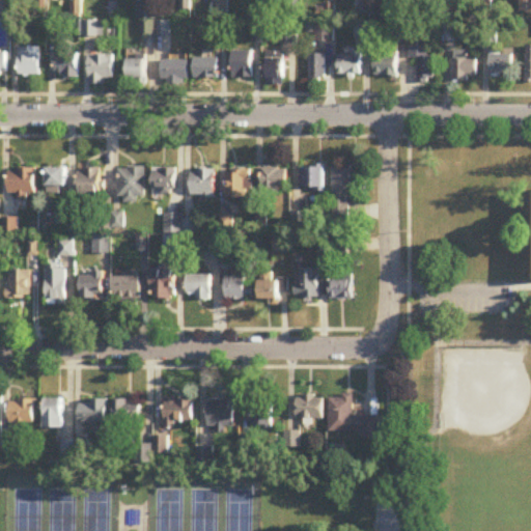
[(530,0),(521,0),(522,12),(530,12),(530,0)]
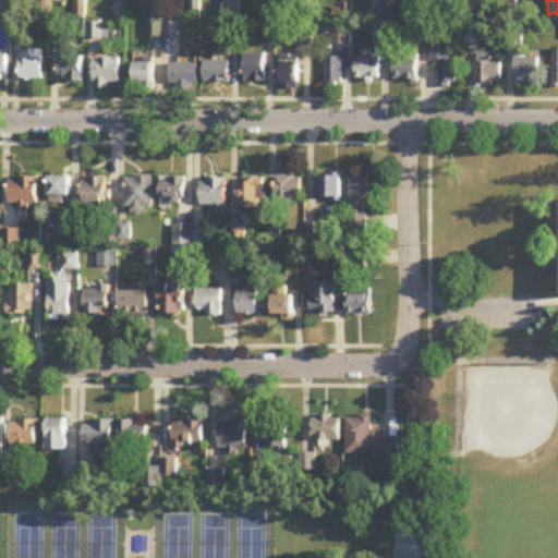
[(390,19),(390,3),(373,3),(373,19),(390,19)]
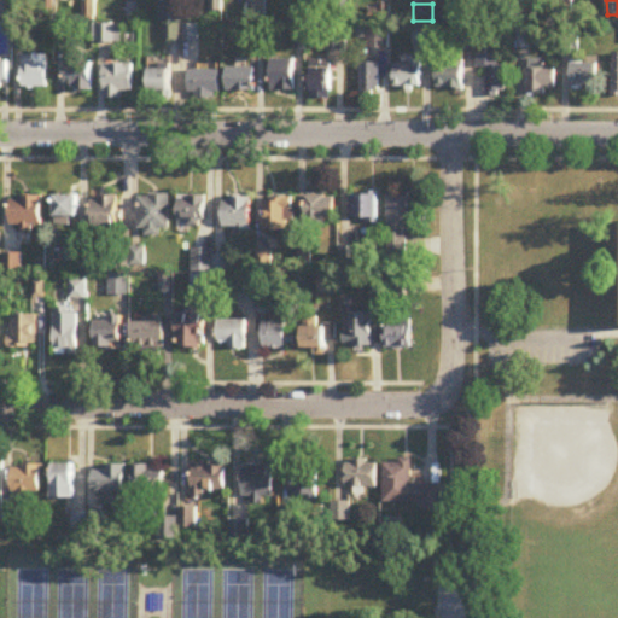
[(369,48),(391,48),(391,27),(369,27),(369,48)]
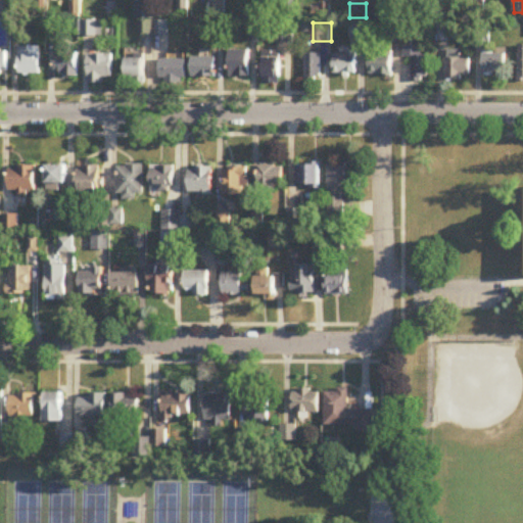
[(366,38),(366,22),(351,22),(351,38),(366,38)]
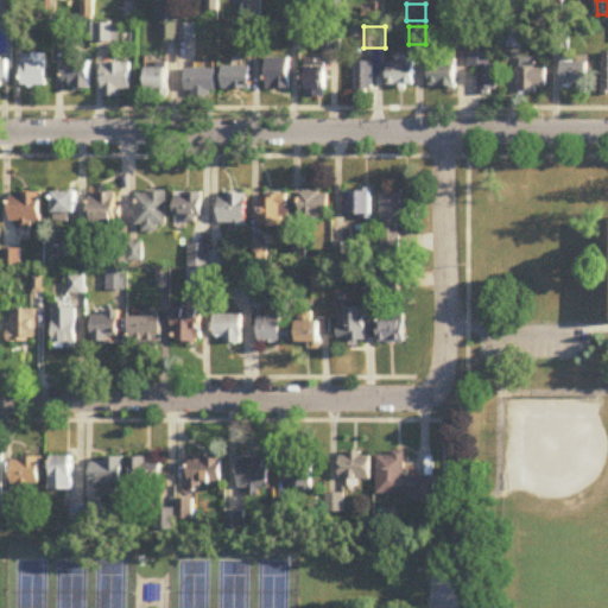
[(472,68),(479,68),(479,93),(498,93),(498,54),(472,54),(472,68)]
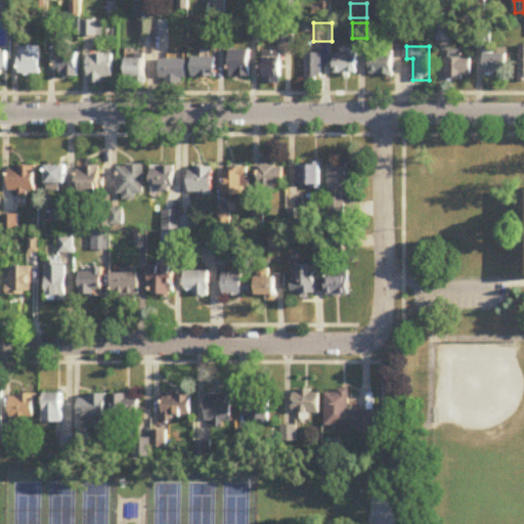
[(41,47),(19,47),(19,75),(41,75),(41,47)]
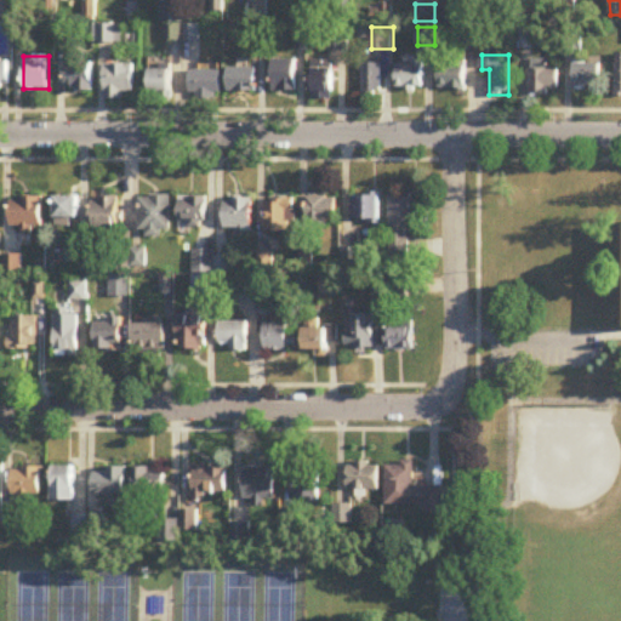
[(273,92),(297,92),(297,61),(273,61),(273,92)]
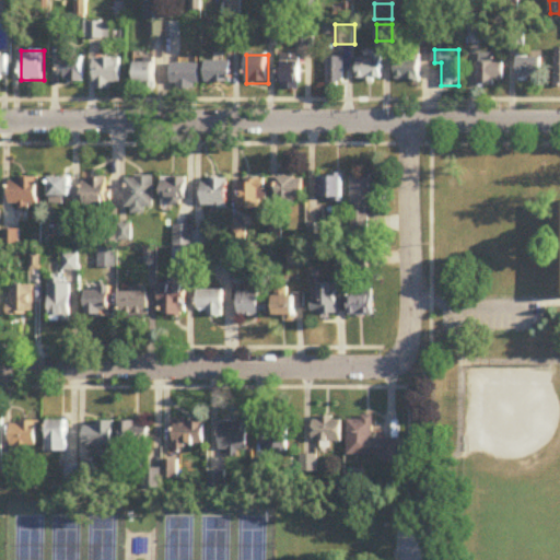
[(420,81),(420,55),(398,55),(398,81),(420,81)]
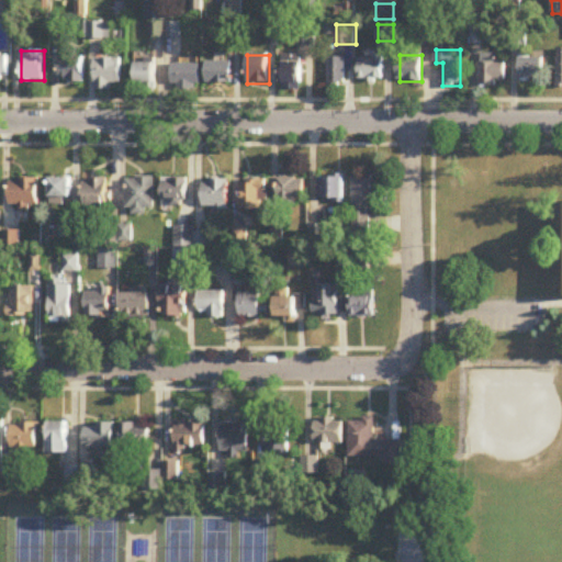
[(283,56),(283,89),(302,89),(302,56),(283,56)]
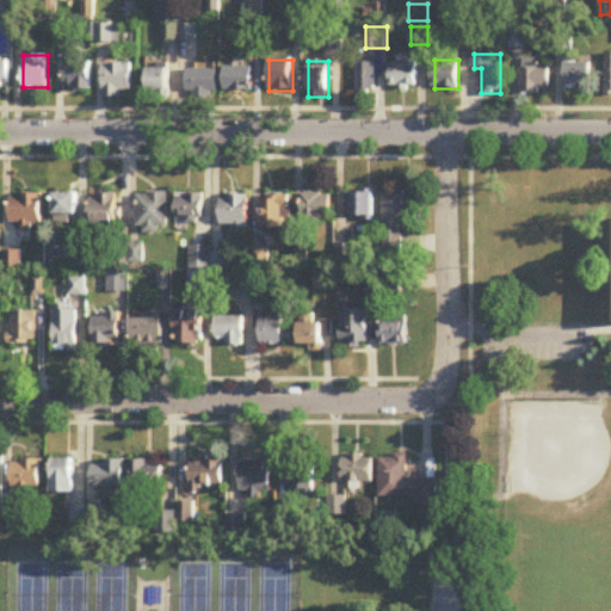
[(588,61),(566,61),(566,87),(588,87),(588,61)]
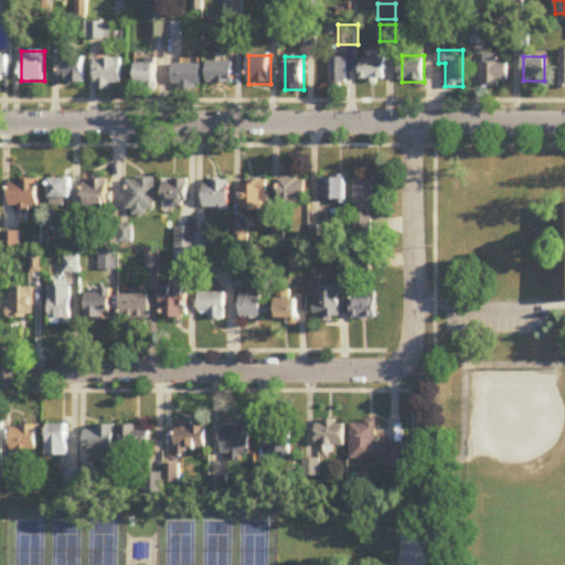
[(61,84),(84,84),(84,57),(61,57),(61,84)]
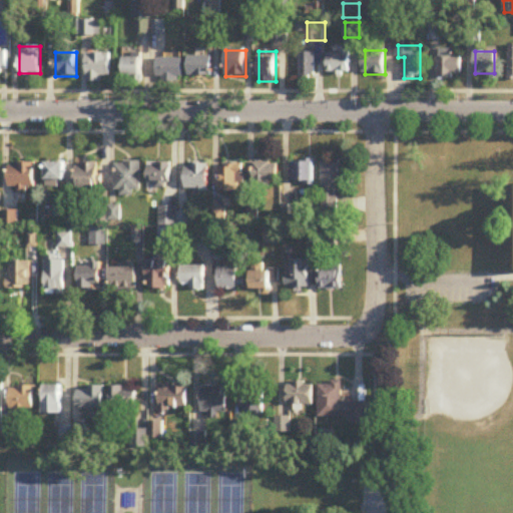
[(351,52),(329,52),(329,74),(351,74),(351,52)]
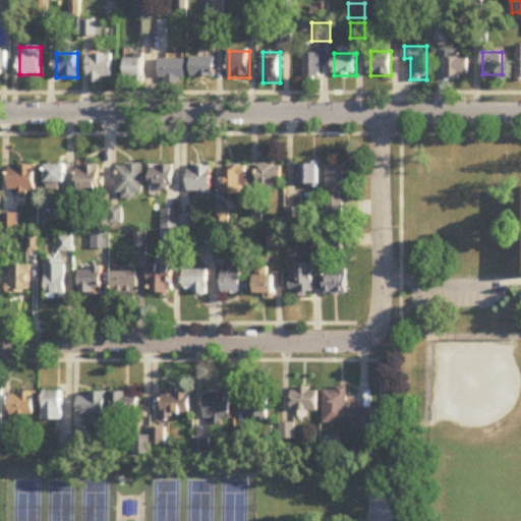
[(113,54),(89,54),(89,81),(113,81),(113,54)]
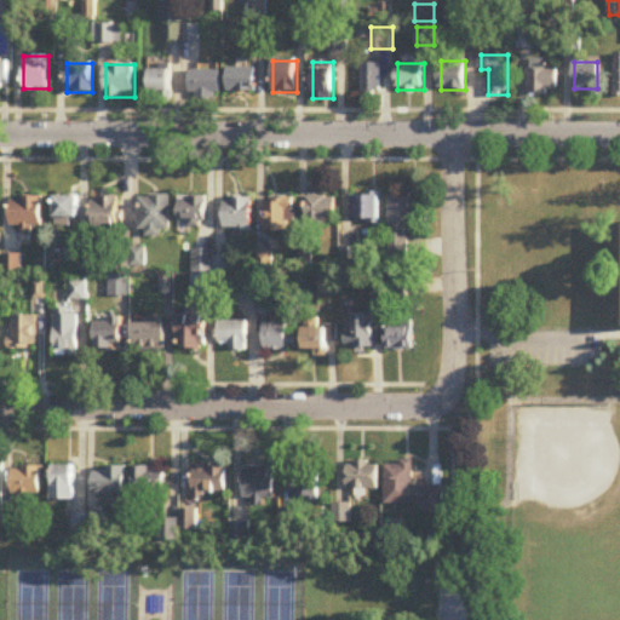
[(383,64),(363,64),(363,97),(383,97),(383,64)]
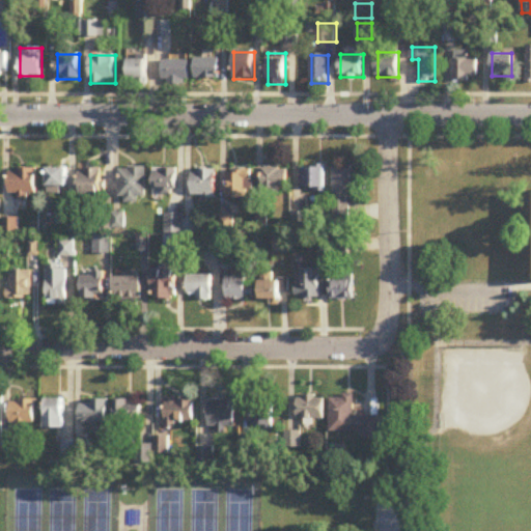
[(220,57),(195,57),(195,79),(220,79),(220,57)]
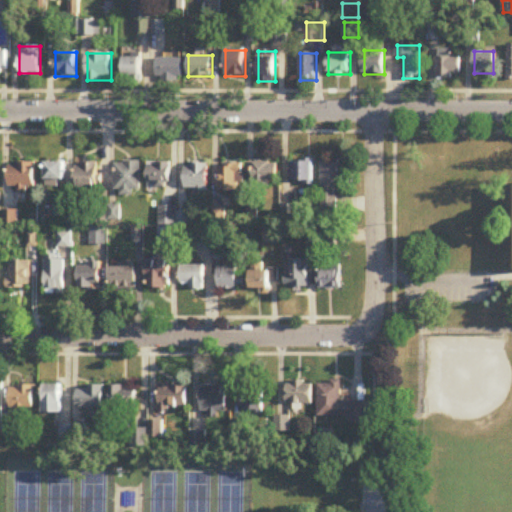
[(462,57),(437,57),(437,78),(462,78),(462,57)]
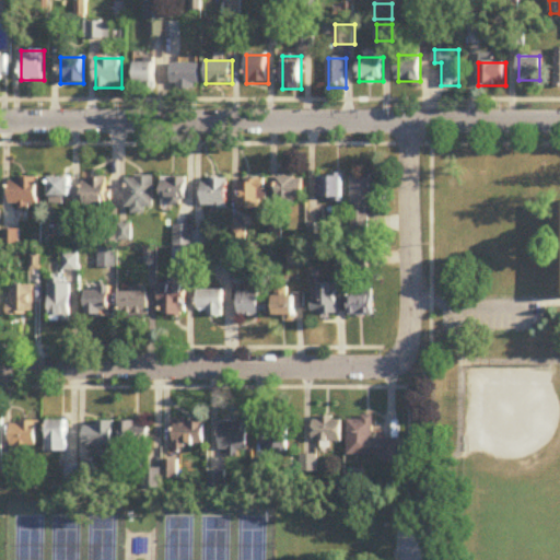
[(136,84),(155,84),(155,63),(136,63),(136,84)]
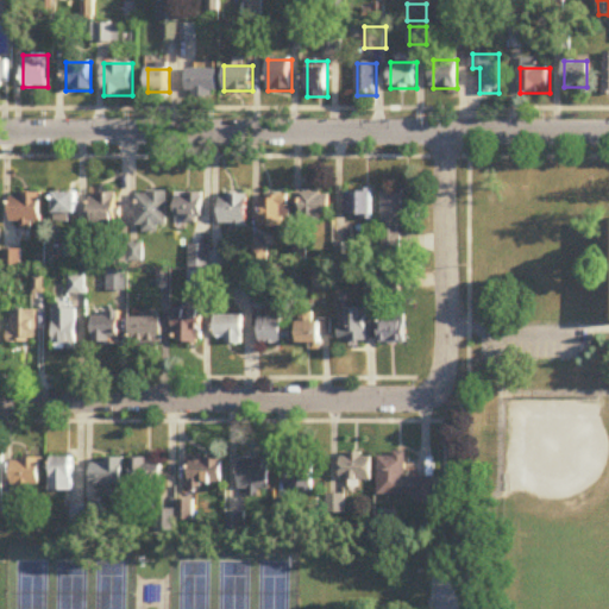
[(187,70),(187,95),(218,95),(218,70),(187,70)]
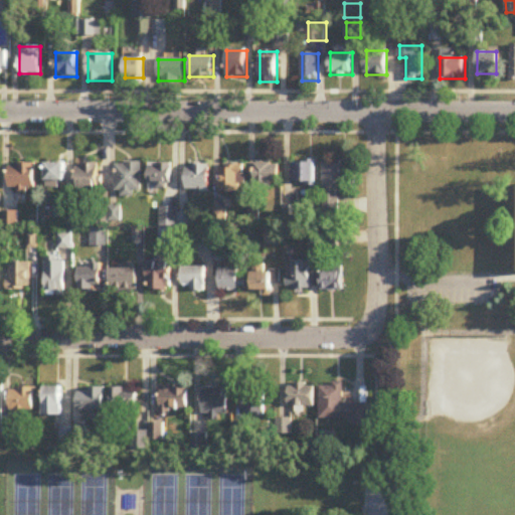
[(343,203),(343,160),(324,160),(324,203),(343,203)]
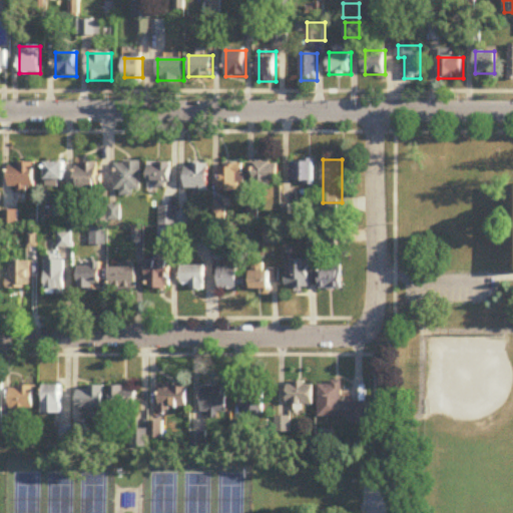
[(66,181),(66,162),(45,162),(45,181),(66,181)]
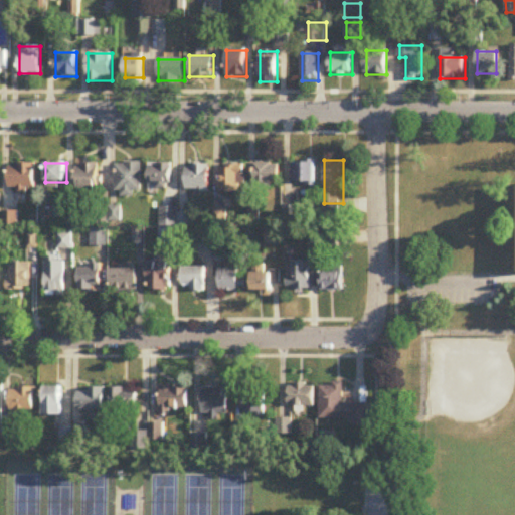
[(316,186),(316,163),(294,163),(294,186),(316,186)]
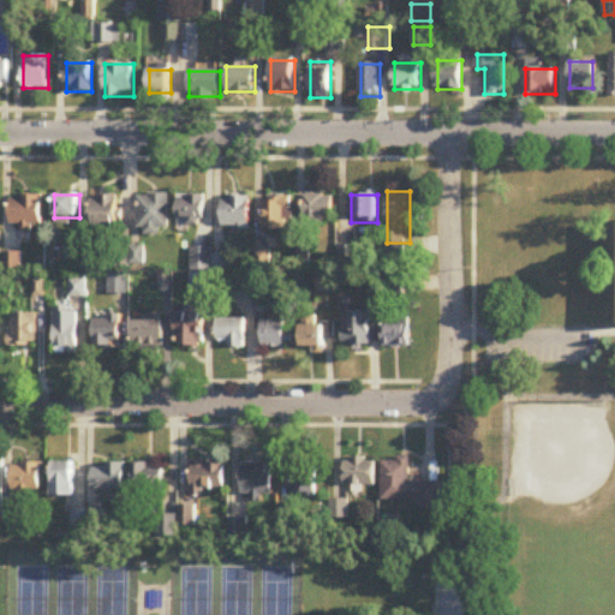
[(12,225),(42,225),(42,196),(12,196),(12,225)]
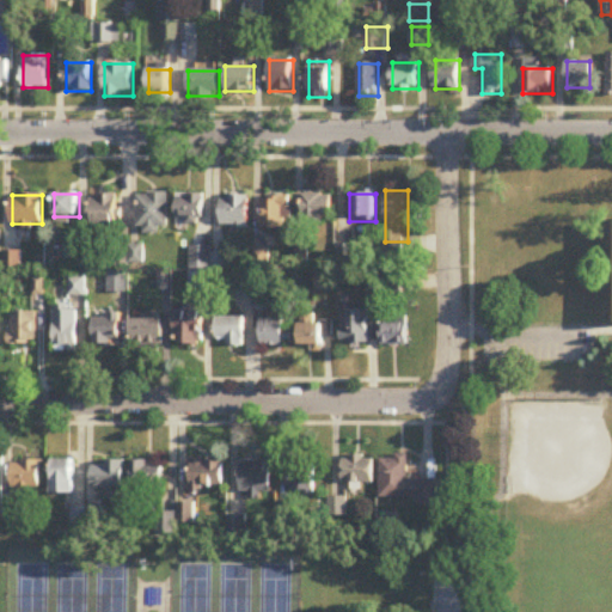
[(91,225),(117,225),(117,195),(91,195),(91,225)]
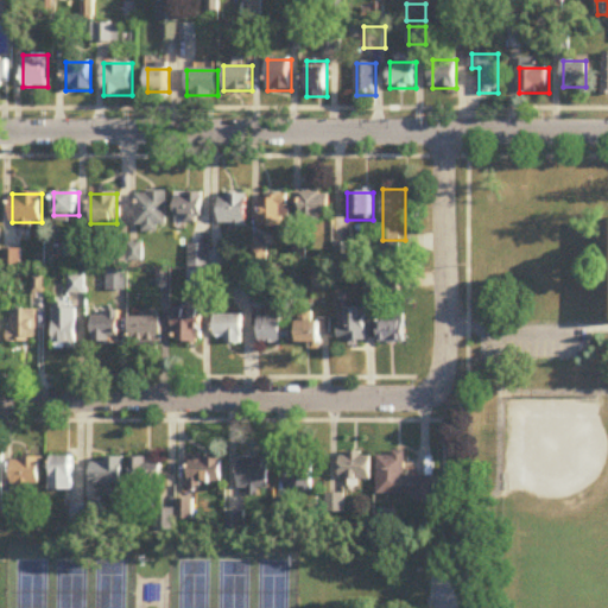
[(159,227),(168,227),(168,194),(138,194),(138,230),(159,230),(159,227)]
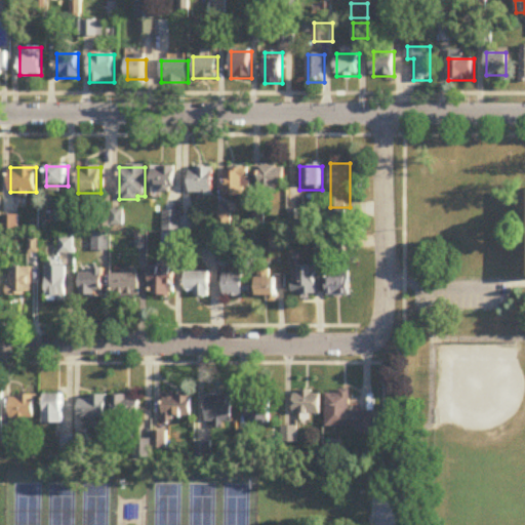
[(152,167),(152,193),(176,193),(176,167),(152,167)]
